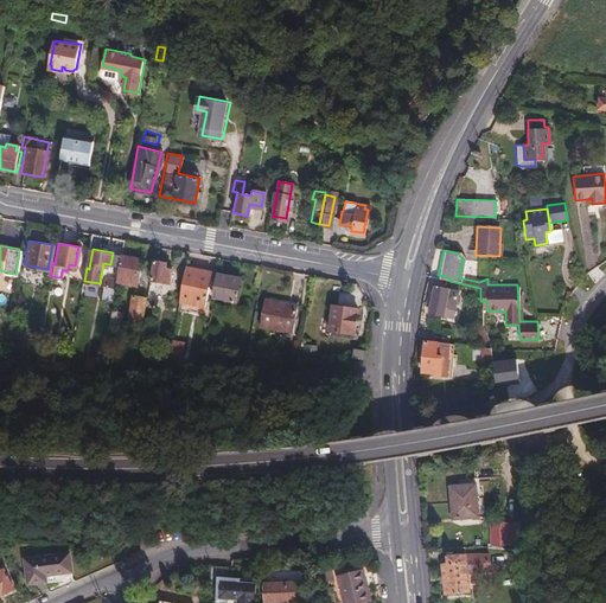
[(140,257),(120,254),(115,278),(135,283),(140,257)]
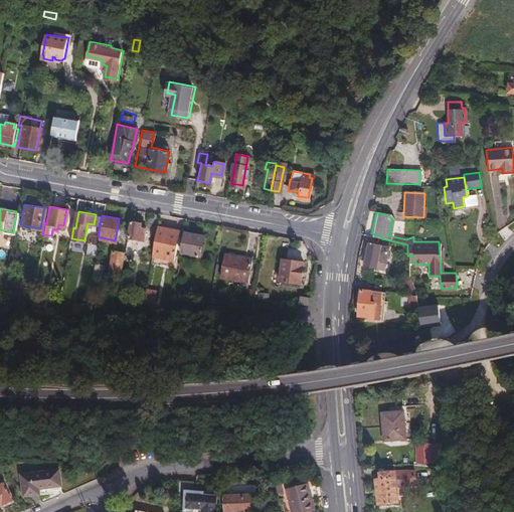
[(141,222),(130,220),(128,236),(144,239),(146,228),(140,227),(141,222)]
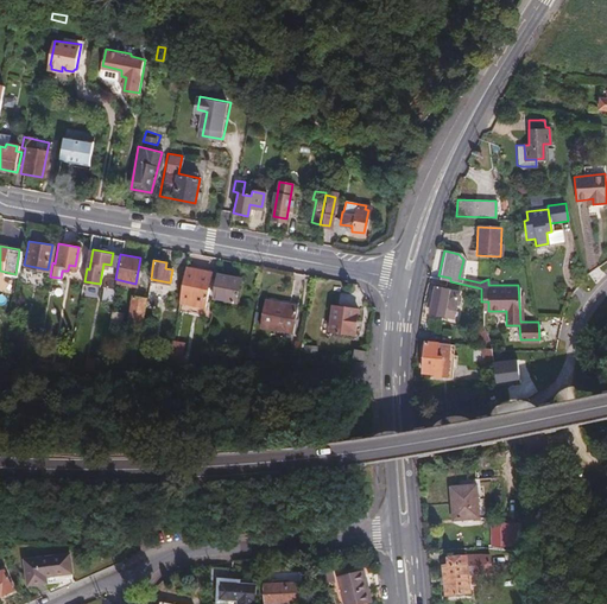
[(209,271),(184,266),(177,303),(204,307),(208,287),(207,287),(209,271)]
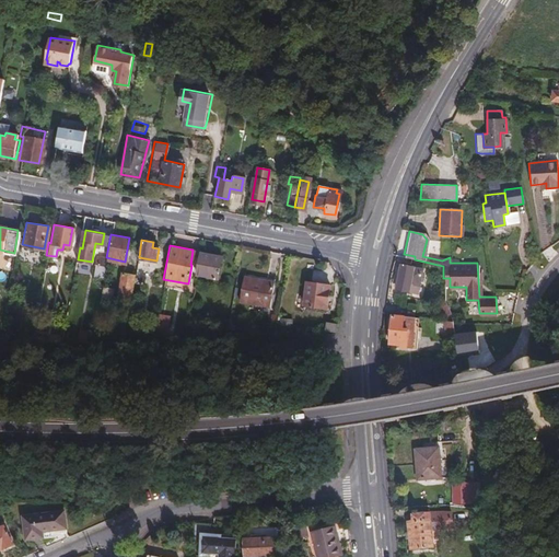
[(200,253),(197,274),(217,278),(221,256),(200,253)]
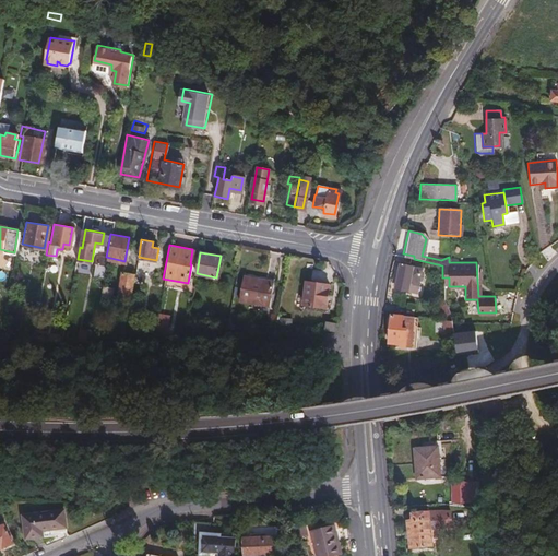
[(95,273),(103,275),(106,257),(98,255),(95,273)]
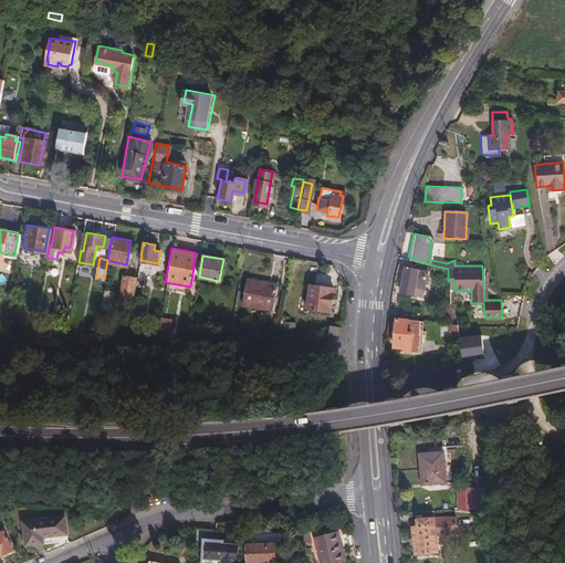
[(426,271),(405,267),(399,291),(421,295),(426,271)]
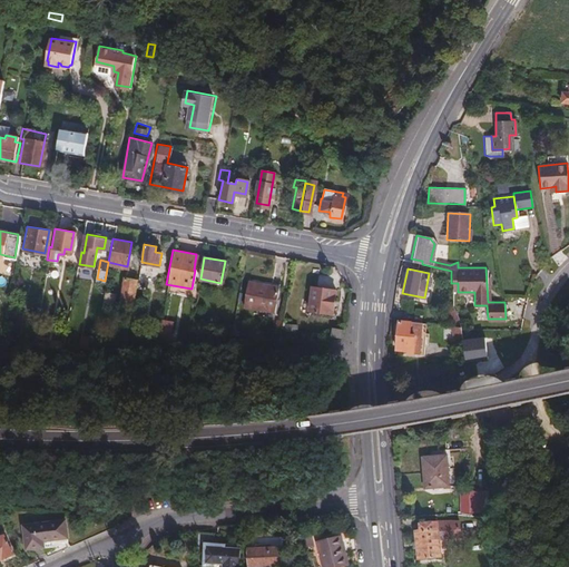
[(272,311),(277,283),(247,277),(242,305),(272,311)]
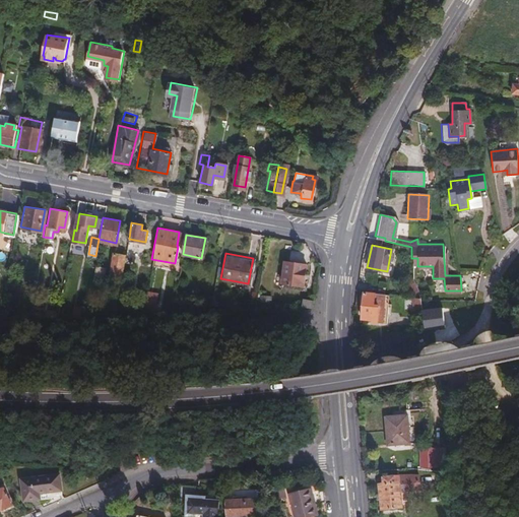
[(120,281),(124,255),(115,254),(111,279),(120,281)]
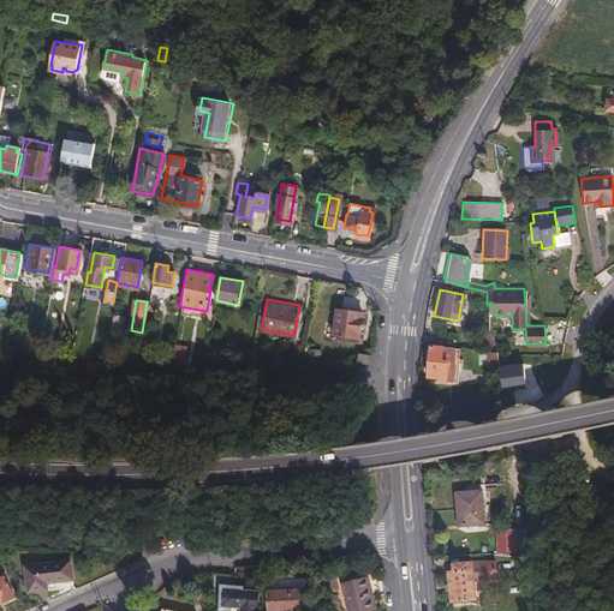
[(357,339),(362,312),(337,307),(332,334),(357,339)]
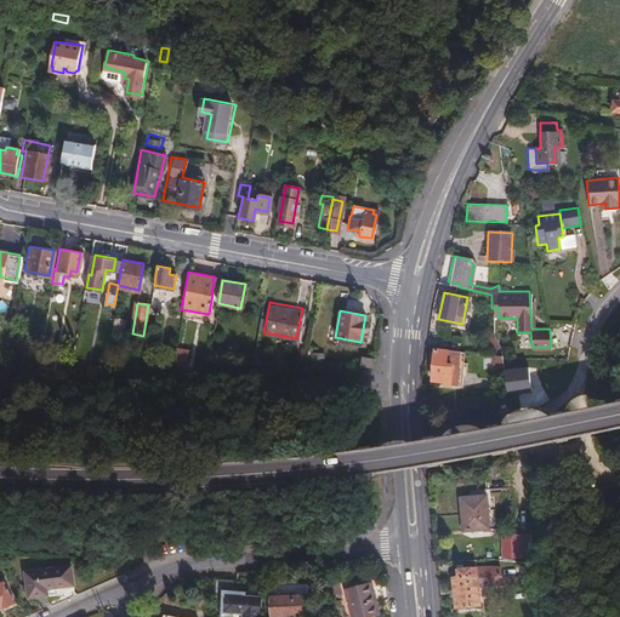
[(121,337),(124,321),(114,319),(112,336),(121,337)]
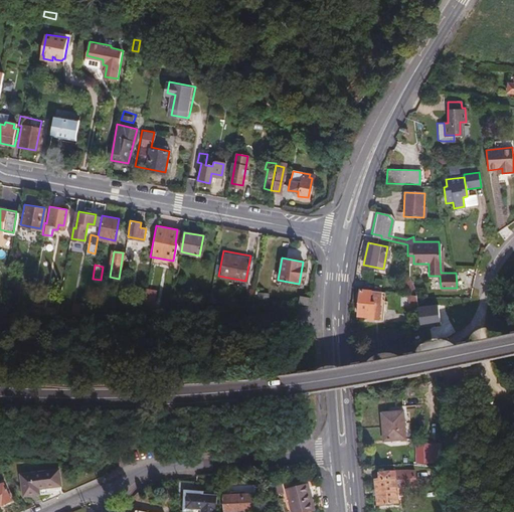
[(409,290),(414,287),(407,276),(403,279),(409,290)]
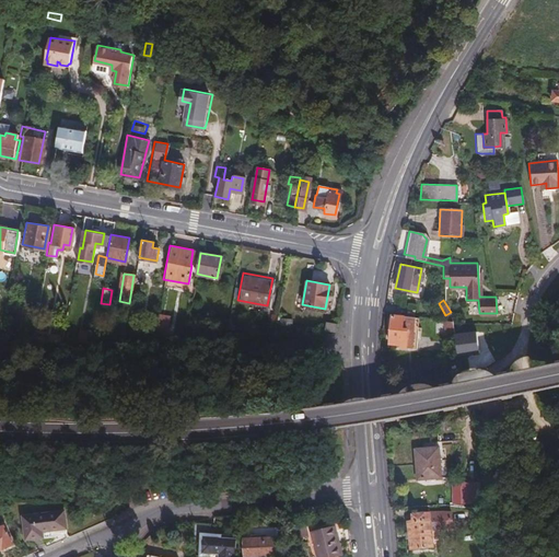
[(414,316),(392,314),(389,343),(400,344),(402,339),(408,340),(409,329),(412,329),(414,316)]
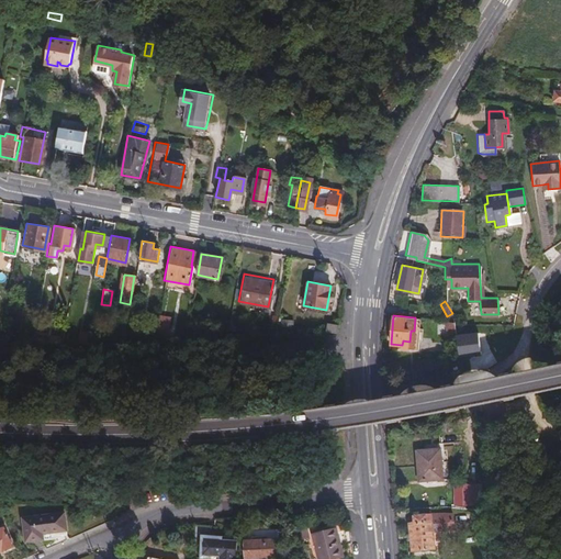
[(166,331),(169,317),(161,316),(159,330),(166,331)]
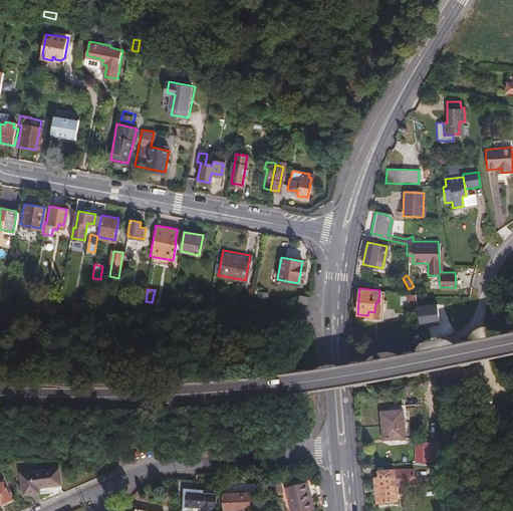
[(407,305),(415,304),(413,292),(400,292),(401,304),(407,303),(407,305)]
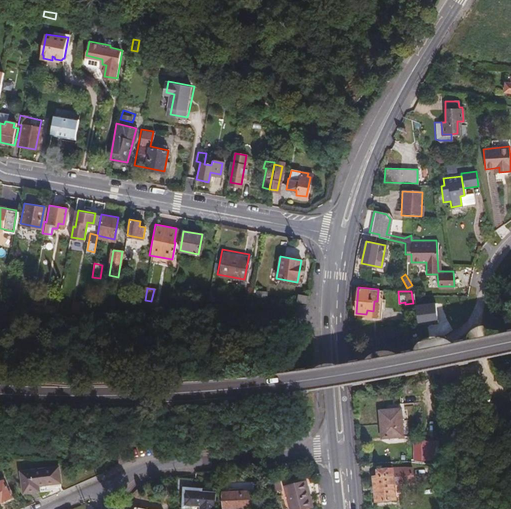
[(304,303),(306,297),(297,294),(296,301),(304,303)]
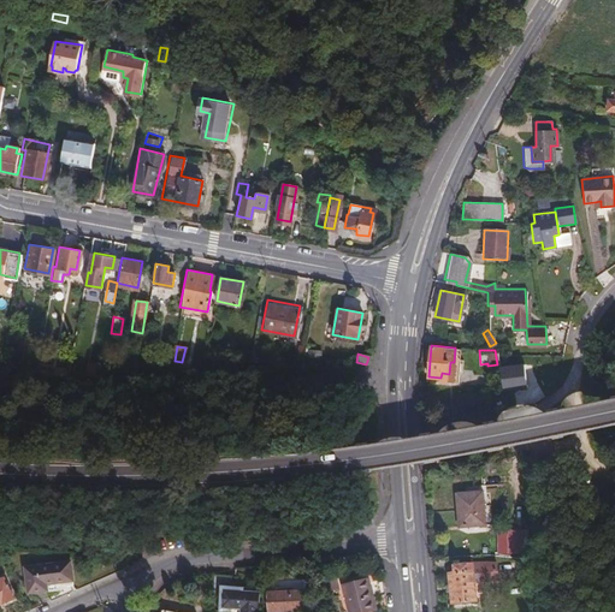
[(503,362),(506,387),(516,386),(518,400),(542,397),(537,357),(503,362)]
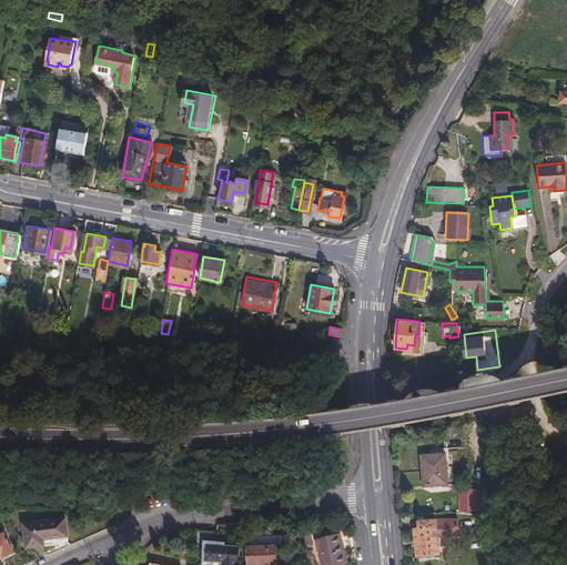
[(155,345),(165,344),(168,335),(158,334),(155,345)]
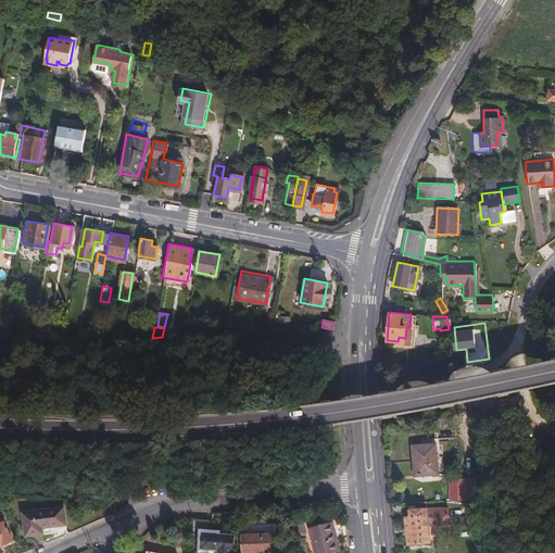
[(437,472),(433,443),(410,445),(412,474),(437,472)]
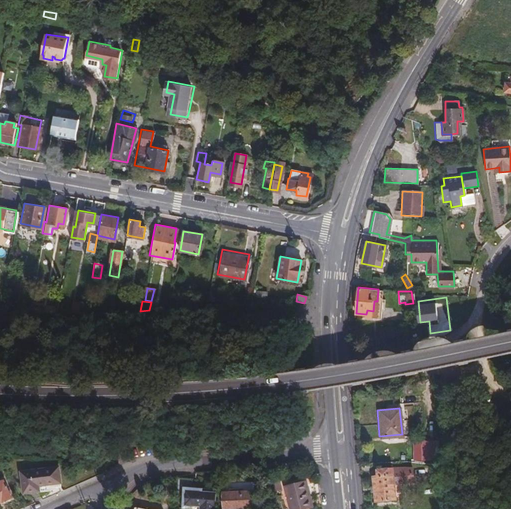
[(434,453),(432,439),(420,440),(420,442),(420,453),(421,454),(434,453)]
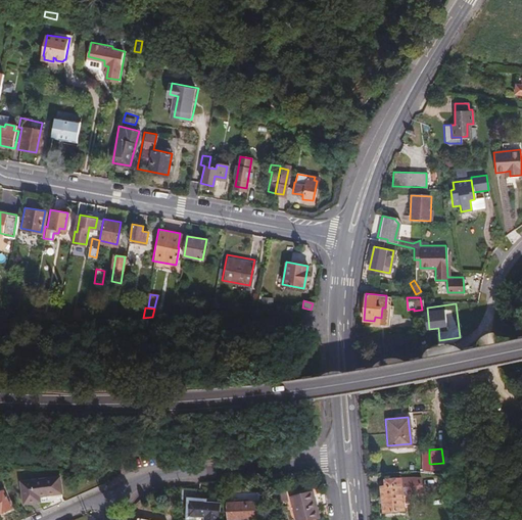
[(41,493),(63,490),(61,474),(24,480),(27,502),(36,501),(42,500),(41,493)]
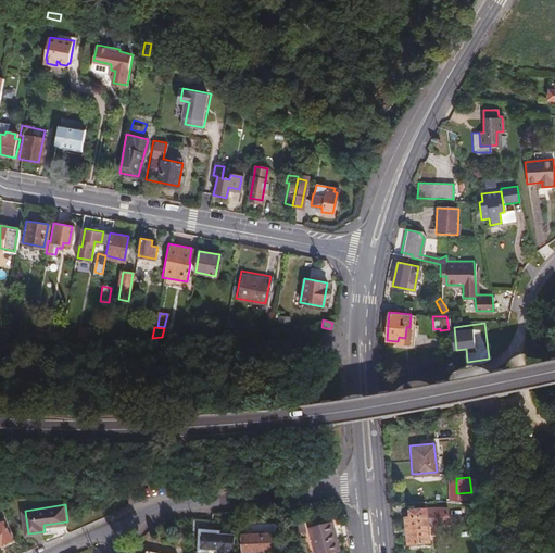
[(448,507),(441,506),(408,510),(408,516),(404,517),(406,543),(429,541),(428,526),(449,524),(448,507)]
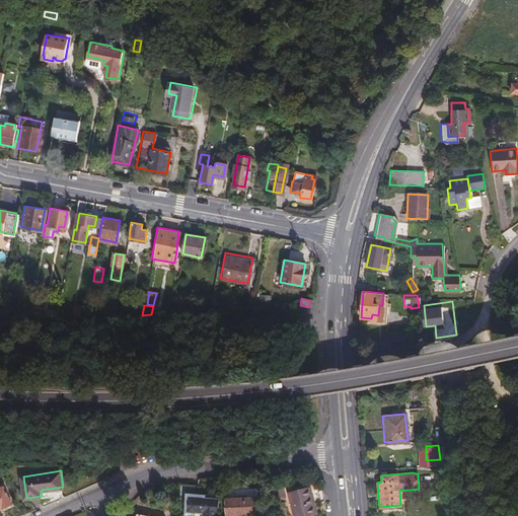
[(194,485),(178,484),(176,501),(189,502),(188,511),(202,513),(201,515),(216,515),(218,499),(199,498),(193,497),(194,485)]
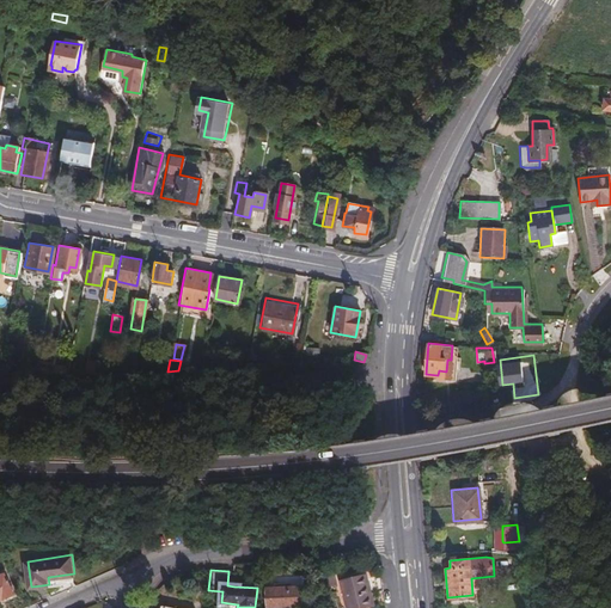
[(16,591),(6,571),(0,573),(0,597),(6,596),(16,591)]
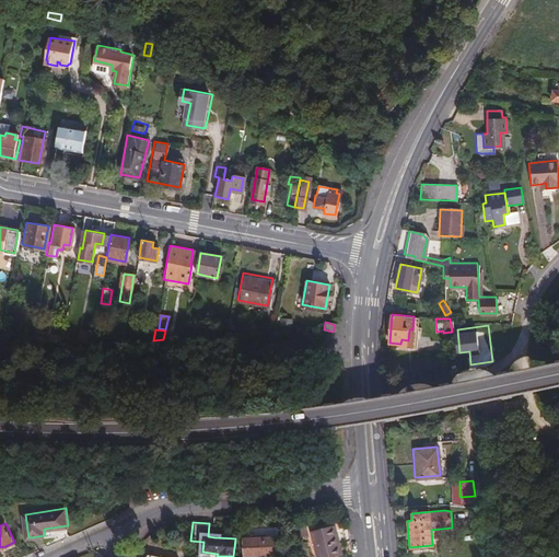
[(348,540),(347,525),(335,526),(335,525),(313,528),(316,556),(334,554),(333,542),(336,541),(348,540)]
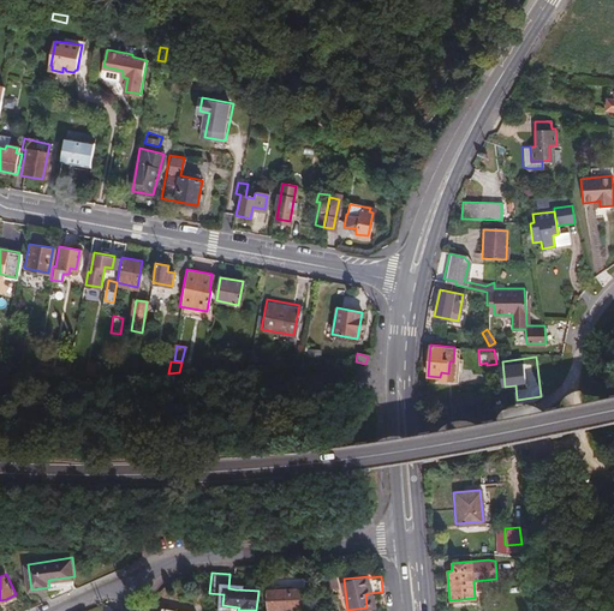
[(341,586),(340,577),(328,577),(328,587),(341,586)]
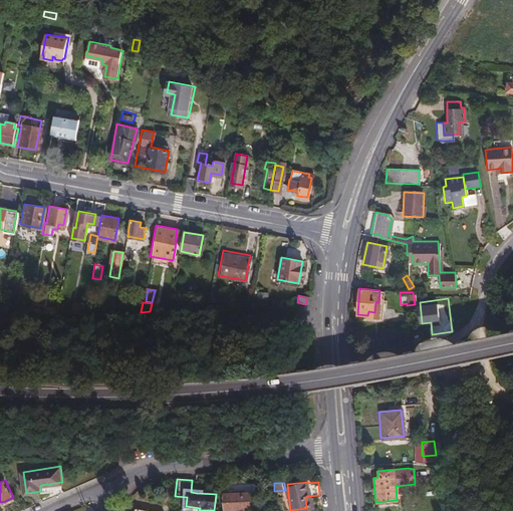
[(246,510),(255,510),(256,495),(235,494),(223,493),(222,510),(246,510)]
